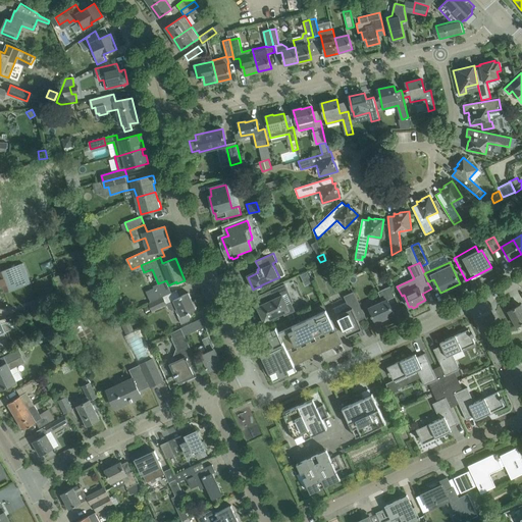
[(5,293),(31,282),(23,263),(0,271),(0,286),(2,285),(5,293)]
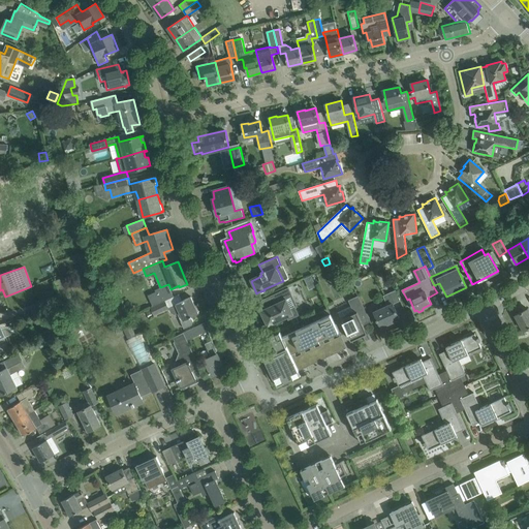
[(53,281),(62,302),(72,298),(70,292),(73,291),(67,276),(53,281)]
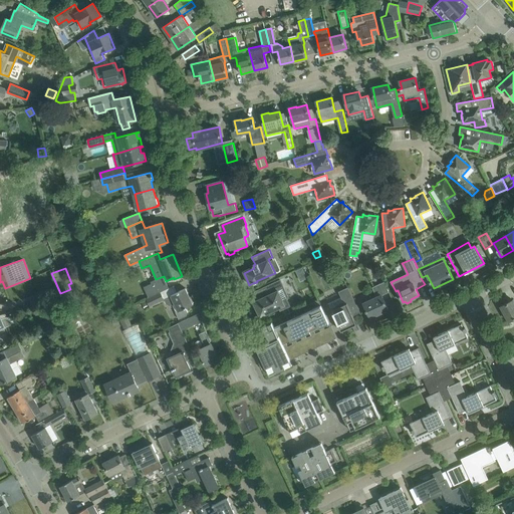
[(152,283),(144,287),(149,297),(169,287),(166,281),(164,276),(156,279),(156,281),(152,283)]
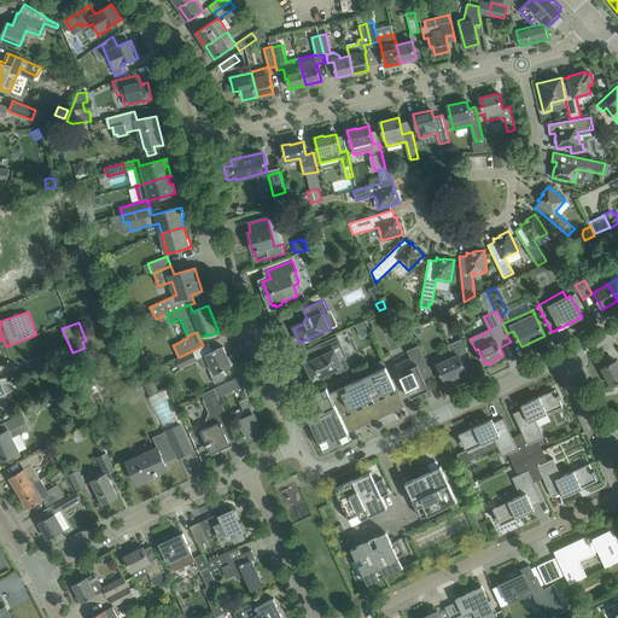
[(342,347),(337,337),(307,350),(312,360),(305,363),(313,380),(336,369),(338,373),(349,367),(344,357),(339,360),(334,350),(342,347)]
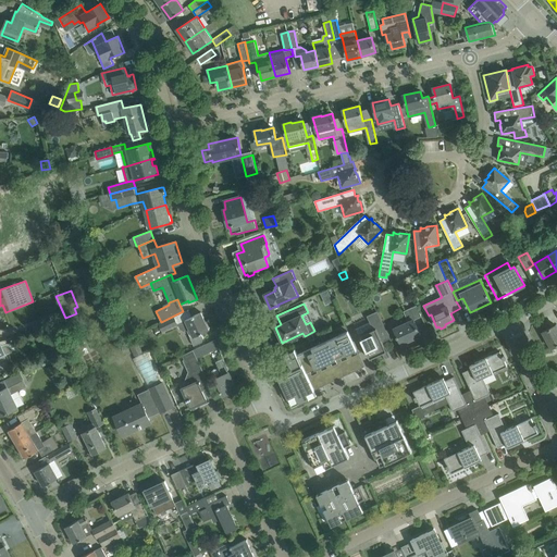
[(401,344),(421,335),(413,321),(422,317),(417,306),(404,311),(409,321),(394,329),(397,335),(396,336),(397,338),(398,337),(401,344)]
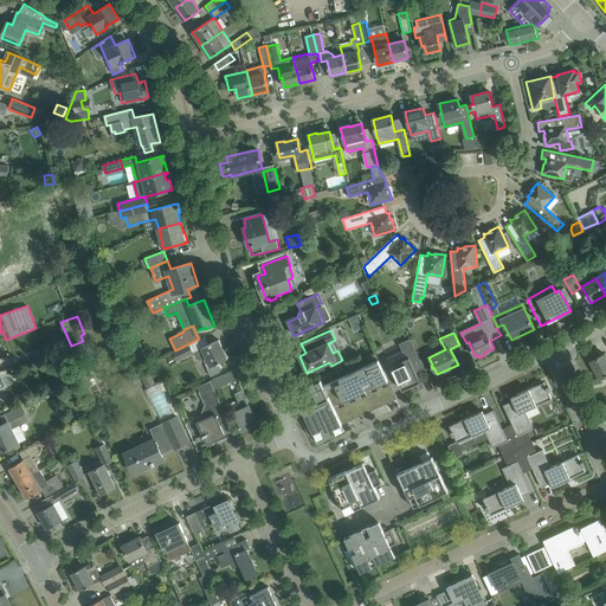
[(406,359),(391,366),(403,391),(416,385),(413,379),(418,376),(417,373),(424,368),(425,371),(426,371),(411,339),(399,343),(406,359)]
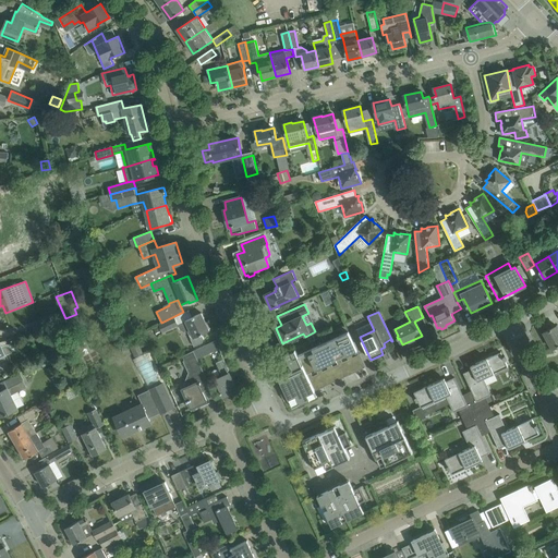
[(190,329),(194,337),(191,339),(194,347),(203,343),(204,339),(202,335),(209,330),(202,313),(181,323),(178,315),(158,325),(162,334),(179,326),(180,329),(184,332),(190,329)]
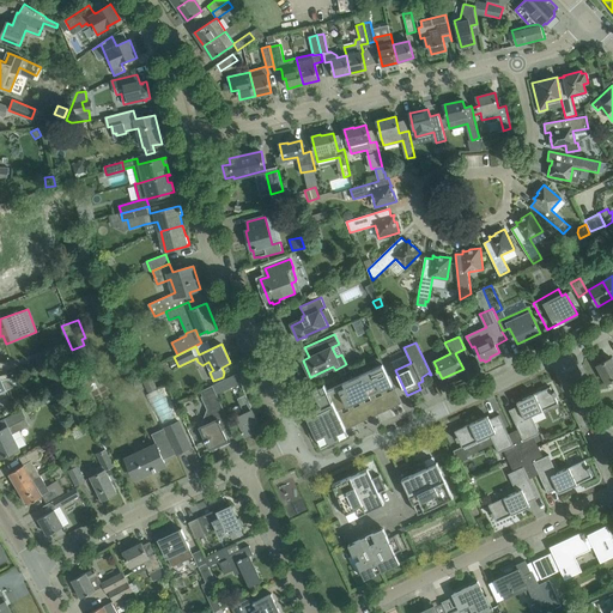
[(48,358),(46,351),(34,354),(36,360),(48,358)]
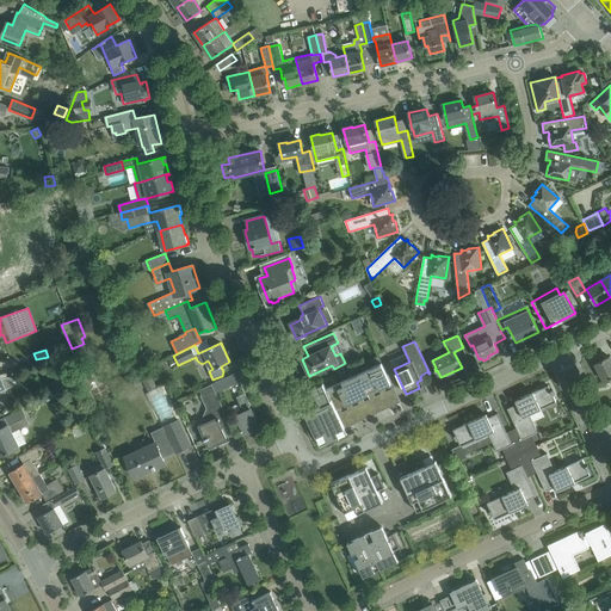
[(610,359),(610,357),(594,365),(604,383),(606,382),(610,392),(610,359)]
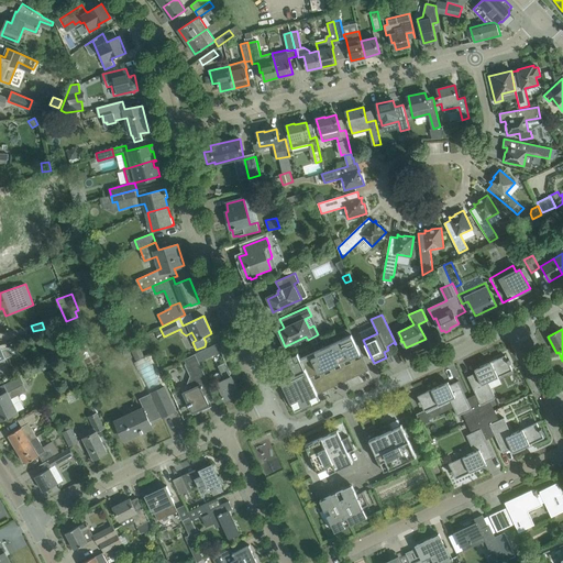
[(368,371),(352,334),(300,359),(298,353),(288,357),(295,373),(280,379),(285,389),(288,387),(294,400),(290,401),(295,411),(320,399),(318,395),(368,371)]
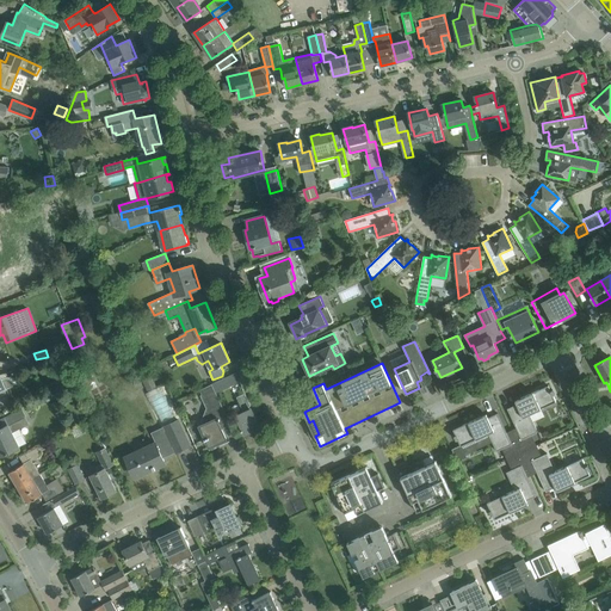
[(55,376),(59,383),(68,380),(65,372),(55,376)]
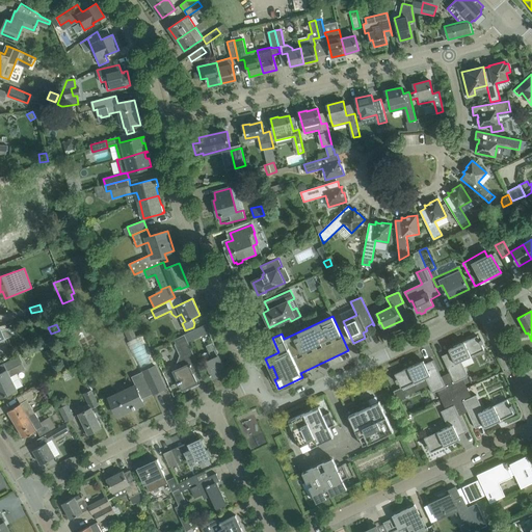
[(188,342),(209,333),(206,325),(185,335),(188,342)]
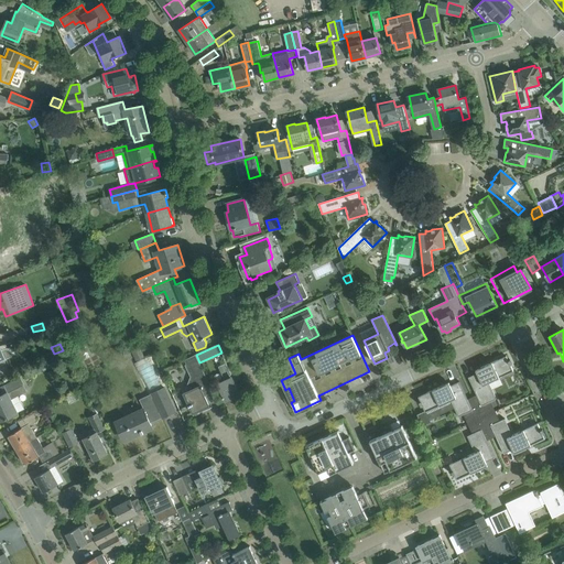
[(9,348),(1,349),(0,347),(0,361),(6,360),(6,359),(13,357),(9,348)]
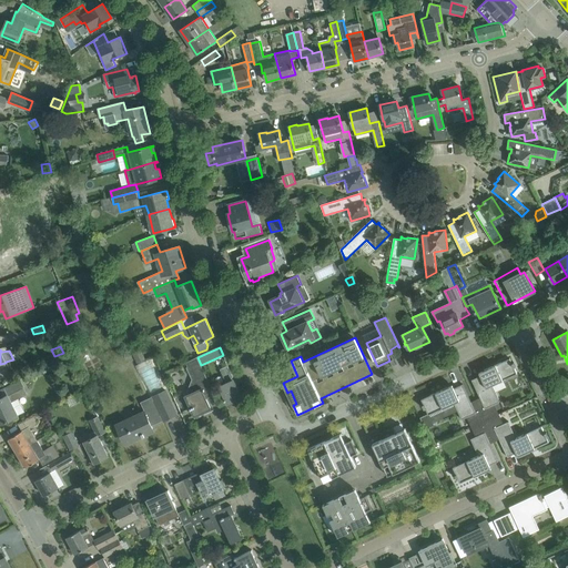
[(138,364),(146,359),(141,350),(132,354),(138,364)]
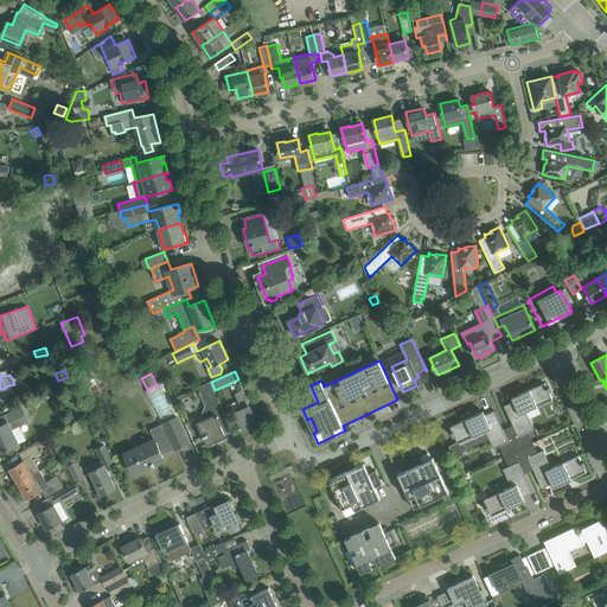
[(72,379),(63,384),(69,395),(78,390),(77,389),(78,389),(75,381),(74,381),(72,379)]
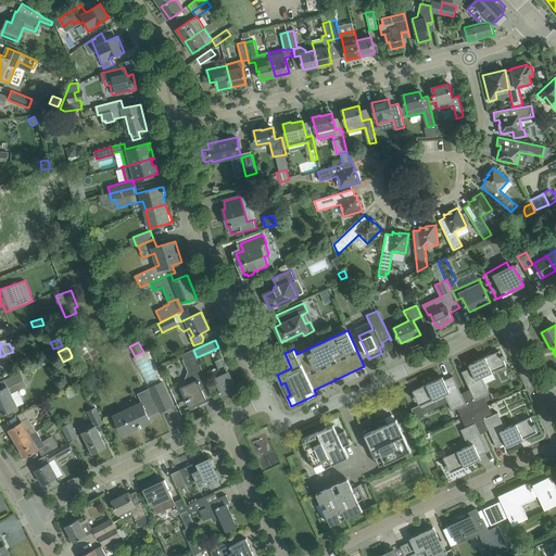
[(209,383),(197,357),(193,350),(181,355),(184,359),(182,359),(188,371),(182,384),(185,387),(181,388),(190,406),(206,400),(200,387),(209,383)]
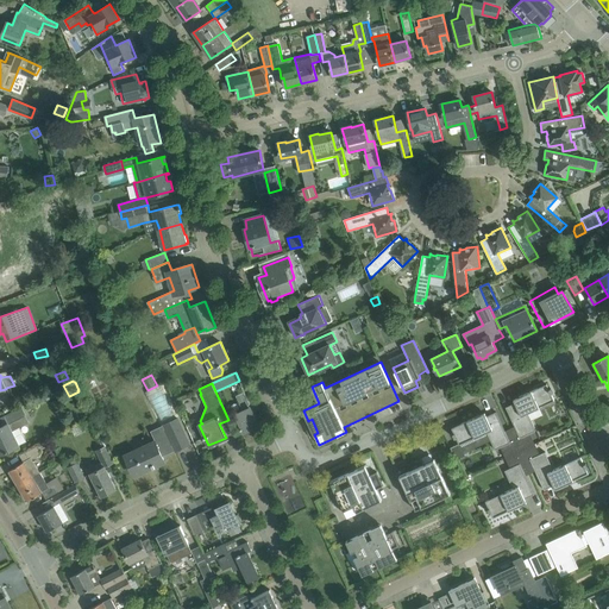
[(527,413),(554,401),(551,394),(553,393),(551,389),(550,389),(547,384),(514,400),(515,403),(506,407),(520,439),(535,432),(527,413)]
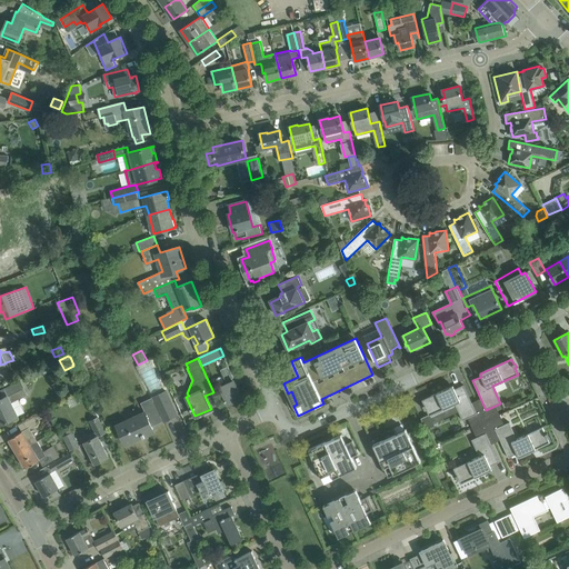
[(220,387),(228,405),(242,399),(233,380),(232,378),(233,378),(229,367),(220,370),(227,383),(220,387)]
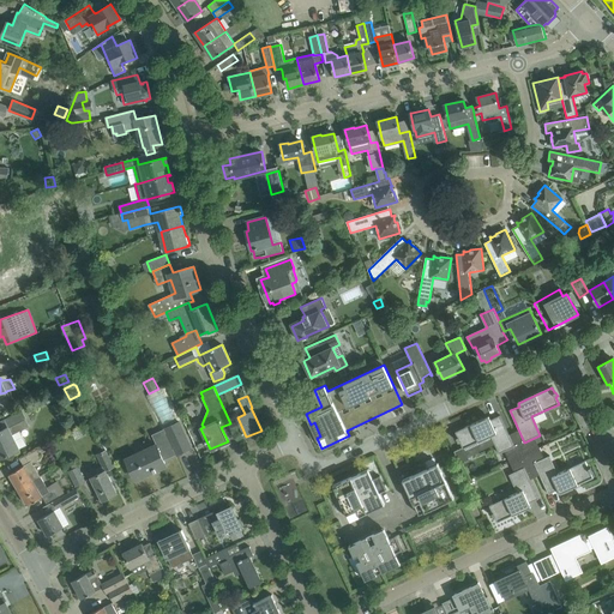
[(5,429),(0,431),(0,456),(1,458),(18,449),(25,446),(19,433),(20,432),(25,429),(22,421),(26,420),(22,411),(0,422),(5,429)]
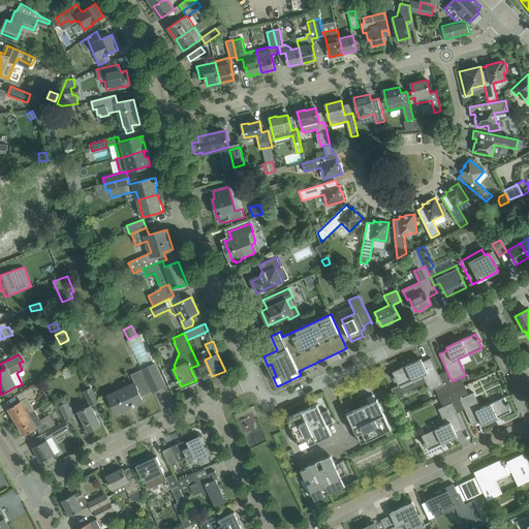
[(423,362),(422,359),(393,372),(395,376),(393,377),(395,381),(396,380),(399,386),(423,375),(430,391),(443,384),(431,358),(423,362)]
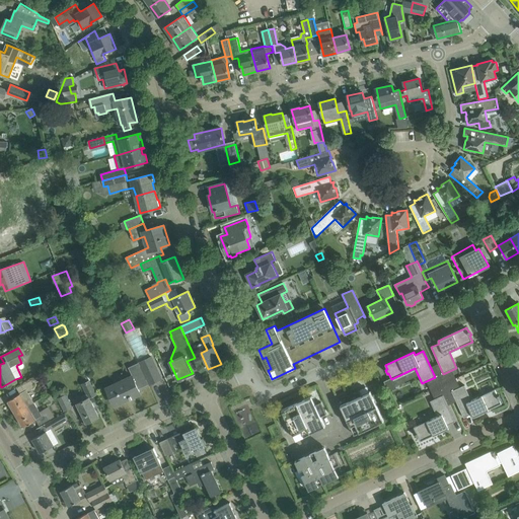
[(150,384),(162,378),(152,358),(153,358),(152,357),(145,361),(149,369),(144,371),(144,372),(133,377),(132,377),(106,388),(108,392),(107,392),(112,401),(113,400),(115,405),(130,397),(131,398),(133,397),(132,395),(140,391),(138,387),(149,382),(150,384)]
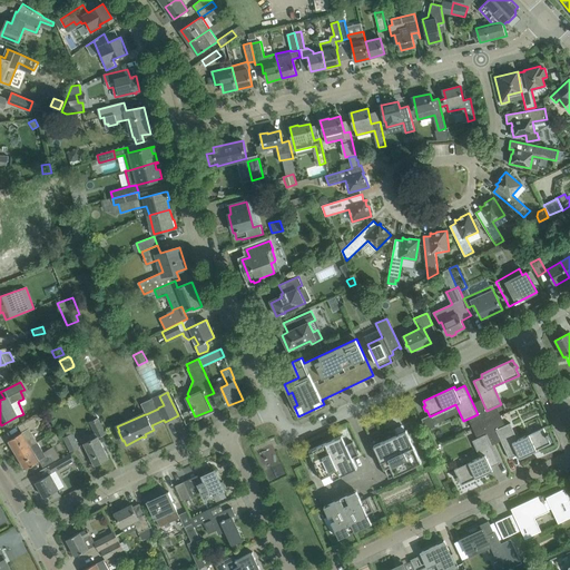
[(70,409),(79,404),(75,396),(67,401),(70,409)]
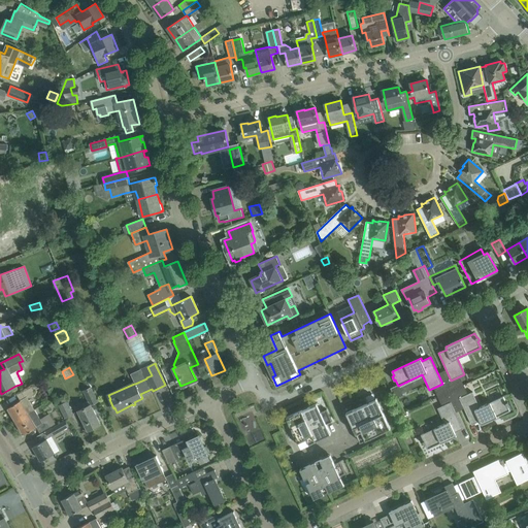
[(100,424),(91,405),(99,401),(92,387),(83,391),(88,401),(83,404),(85,407),(78,411),(88,430),(100,424)]
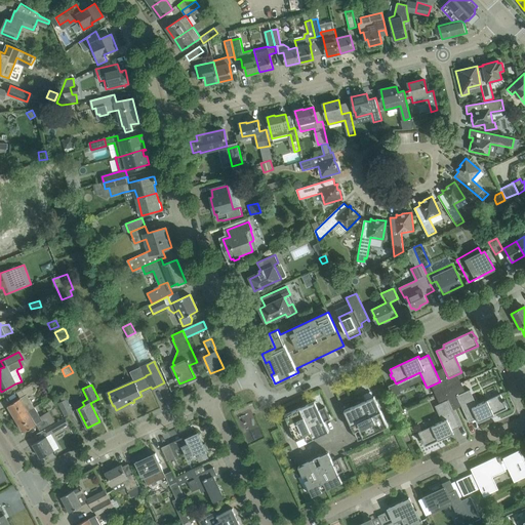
[(21,398),(8,406),(16,419),(35,408),(27,396),(35,391),(32,386),(19,392),(23,397),(21,398)]
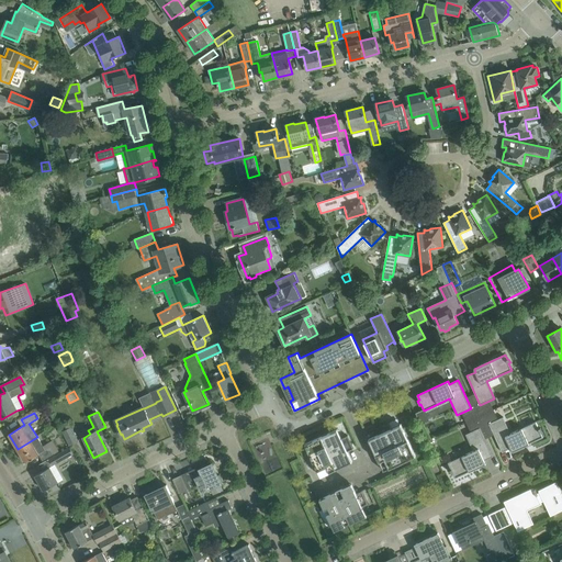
[(503,417),(489,424),(502,452),(512,448),(513,451),(543,437),(541,433),(542,431),(540,428),(539,428),(536,422),(510,434),(503,417)]
